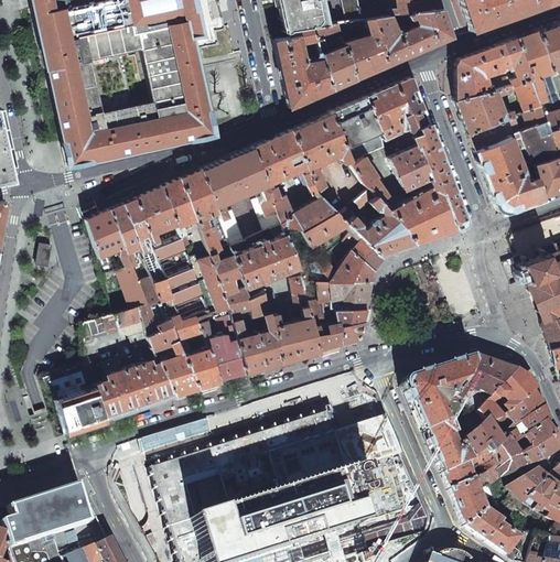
[(31,0),(34,15),(55,11),(52,0),(31,0)]
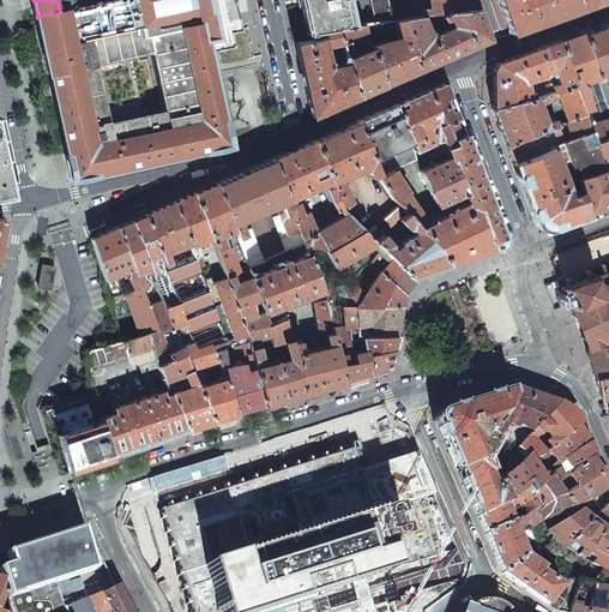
[(200,0),(113,0),(103,3),(60,12),(37,17),(40,24),(52,78),(53,77),(71,156),(68,156),(74,180),(76,184),(103,178),(103,177),(207,153),(207,155),(235,149),(229,120),(228,121),(228,120),(222,94),(213,57),(200,0)]
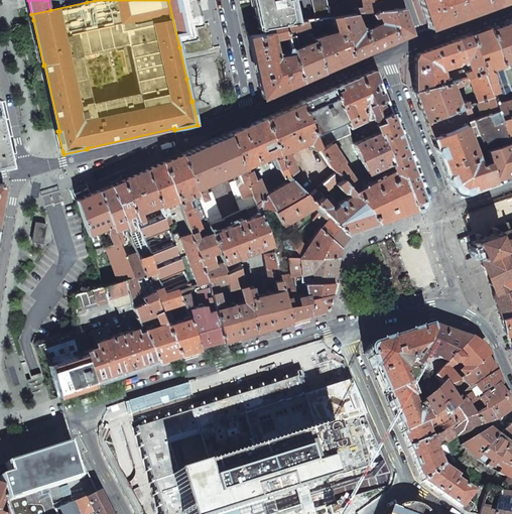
[(168,0),(179,47),(188,44),(203,42),(201,30),(209,28),(205,13),(202,0),(168,0)]
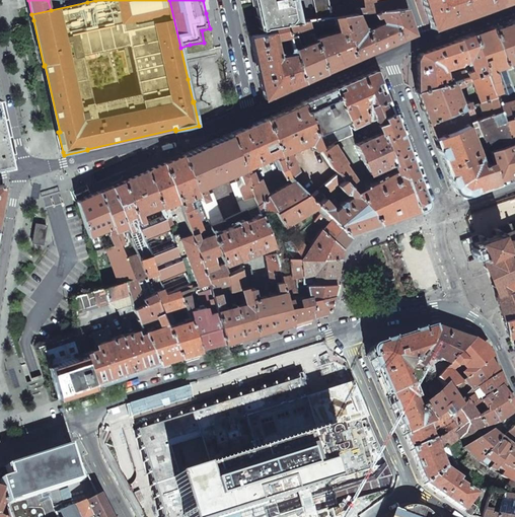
[(254,0),(262,30),(267,29),(289,26),(299,24),(293,0),(254,0)]
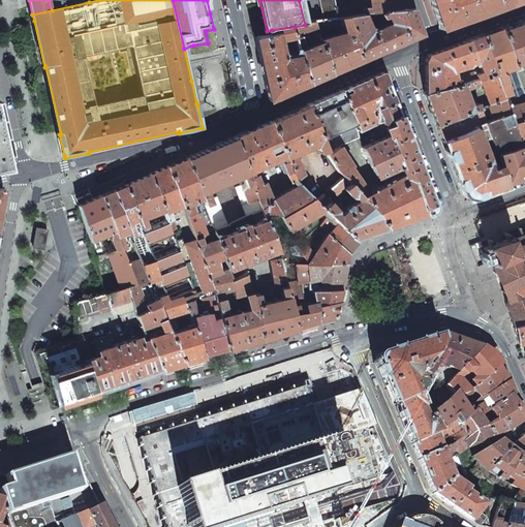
[(321,0),(327,21),(339,20),(341,19),(340,9),(337,0),(321,0)]
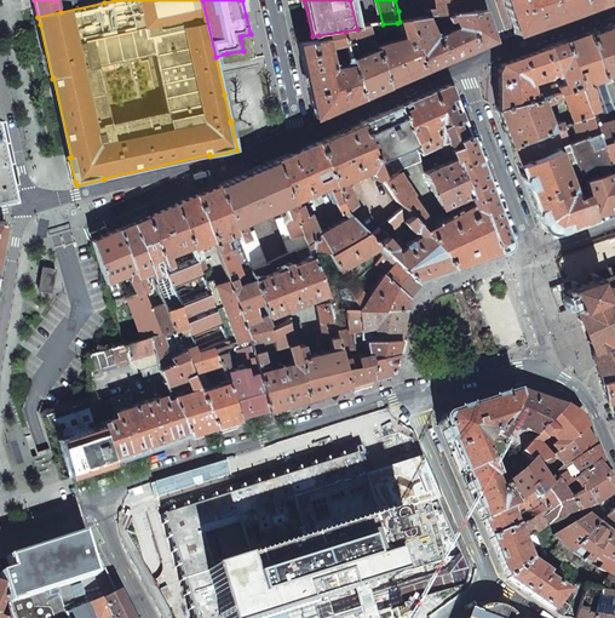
[(419,0),(420,7),(423,19),(429,18),(430,18),(429,11),(442,10),(438,0),(419,0)]
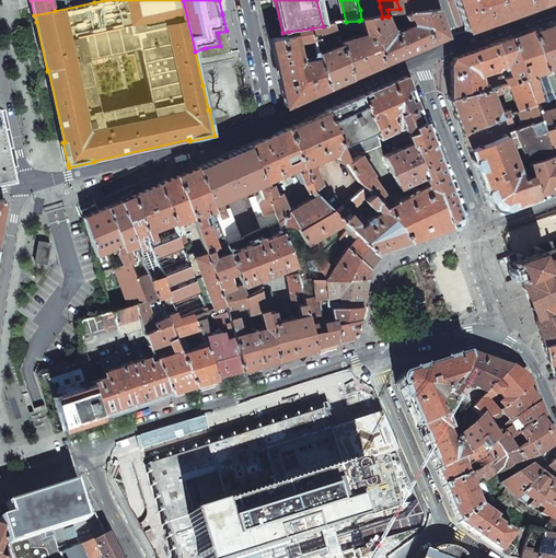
[(387,10),(389,16),(404,14),(410,13),(439,10),(440,10),(437,0),(396,0),(400,9),(387,10)]
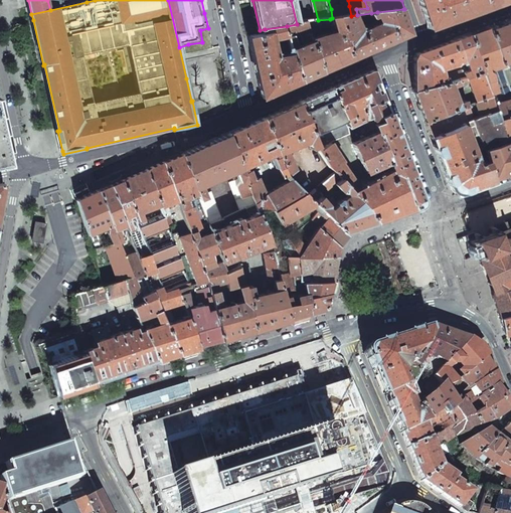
[(474,14),(510,1),(510,0),(421,0),(432,29),(433,29),(474,14)]
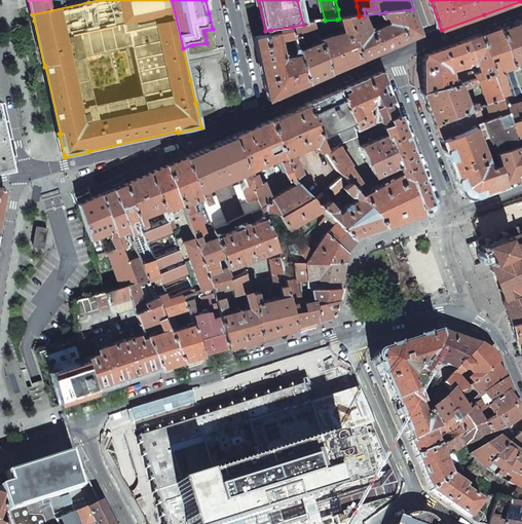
[(338,9),(339,19),(340,19),(347,17),(359,16),(357,6),(338,9)]
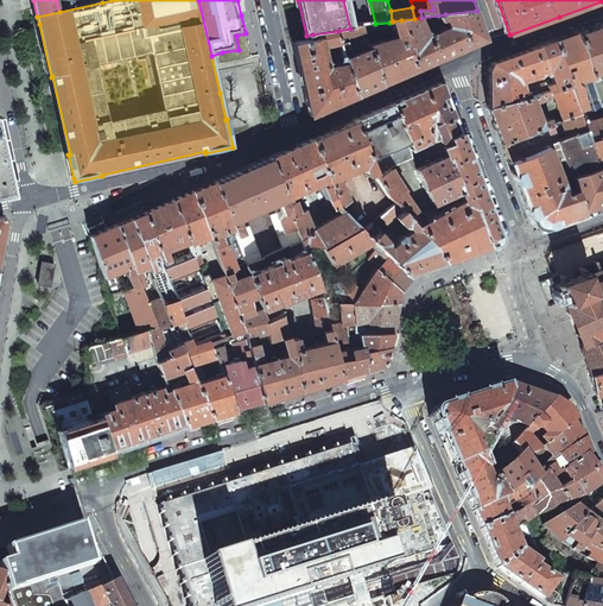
[(401,20),(417,71),(443,60),(486,40),(486,39),(476,11),(445,14),(451,27),(444,31),(429,37),(420,18),(414,19),(401,20)]
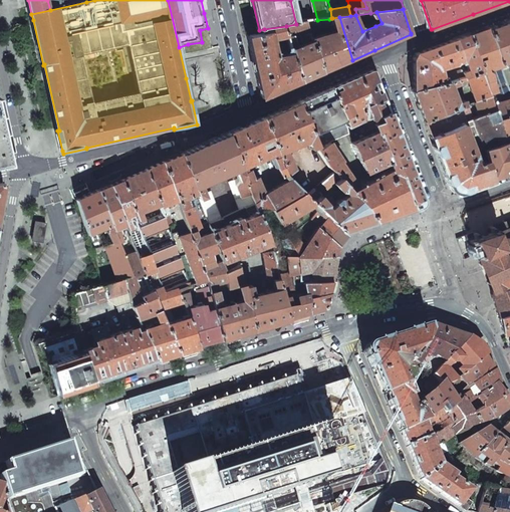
[(370,13),(375,26),(381,23),(376,12),(370,13)]
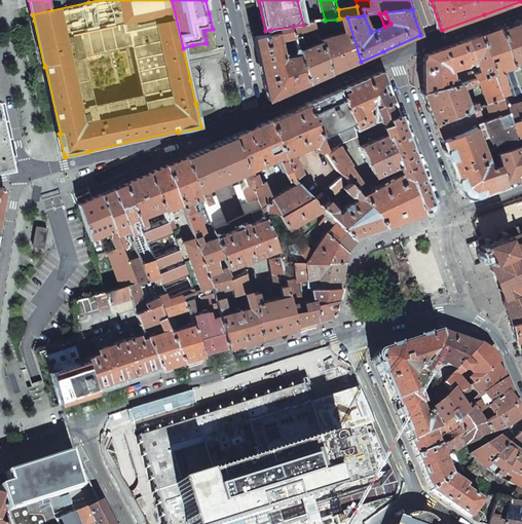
[(322,44),(330,75),(348,67),(361,62),(347,17),(340,19),(342,27),(344,33),(330,37),(321,40),(322,44)]
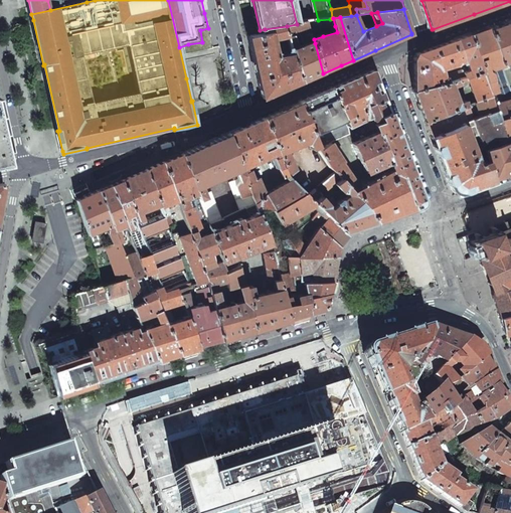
[(308,22),(311,33),(325,29),(335,26),(333,18),(332,18),(330,19),(318,20),(308,22)]
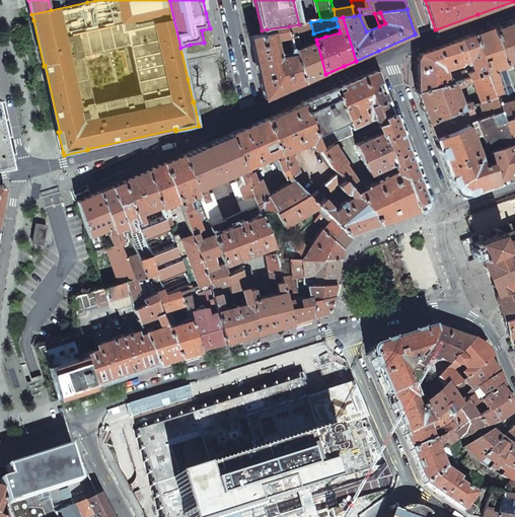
[(514,21),(503,25),(495,28),(508,65),(514,62),(514,21)]
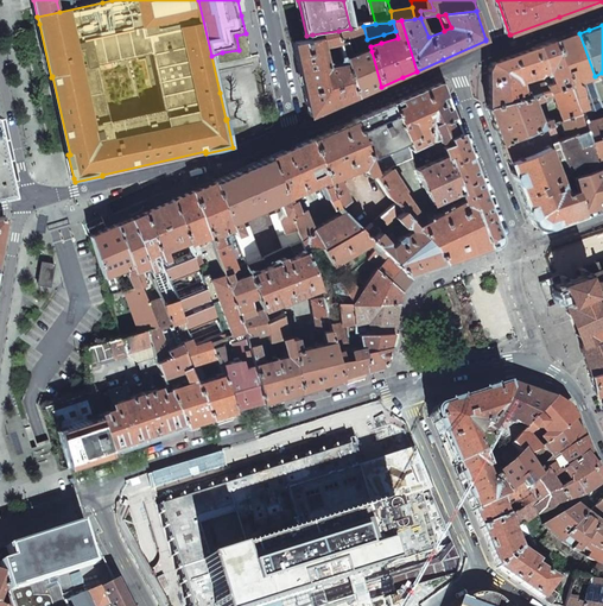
[(338,31),(342,45),(348,44),(363,42),(368,40),(367,39),(363,26),(350,29),(338,31)]
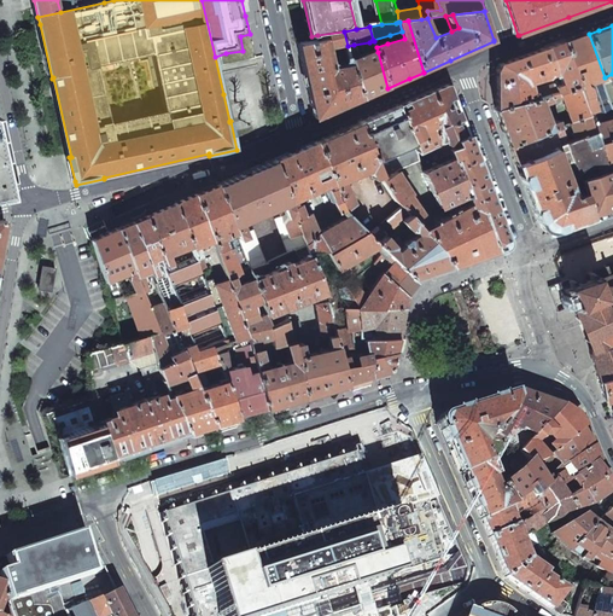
[(313,99),(316,118),(317,118),(340,109),(363,98),(352,60),(352,58),(351,58),(349,59),(349,62),(345,65),(339,67),(333,63),(331,51),(346,46),(348,46),(344,32),(317,35),(319,41),(301,45),(309,83),(313,99)]
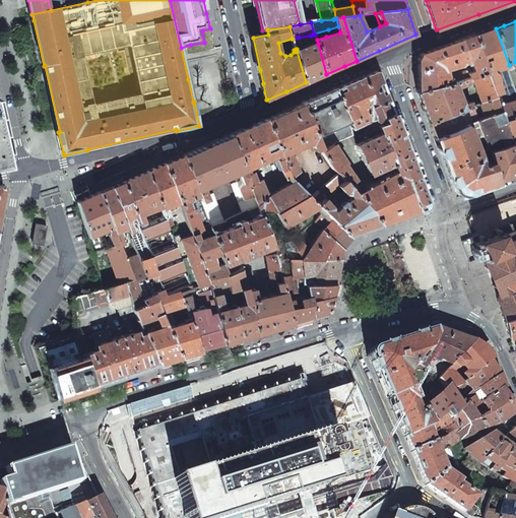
[(504,112),(508,122),(515,119),(515,82),(509,65),(496,28),(480,35),(476,36),(491,74),(499,98),(504,112)]
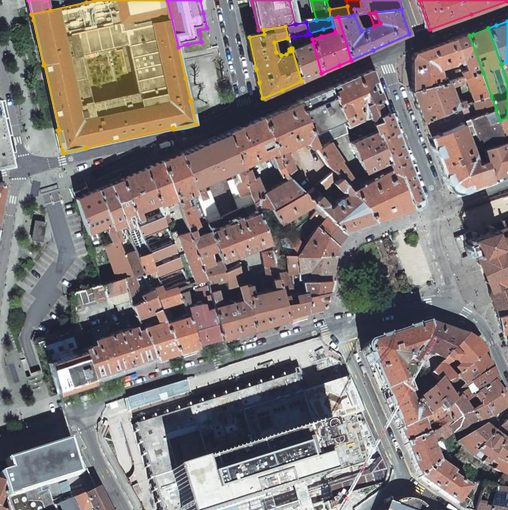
[(310,34),(312,39),(321,36),(320,32),(324,32),(323,29),(309,33),(310,34)]
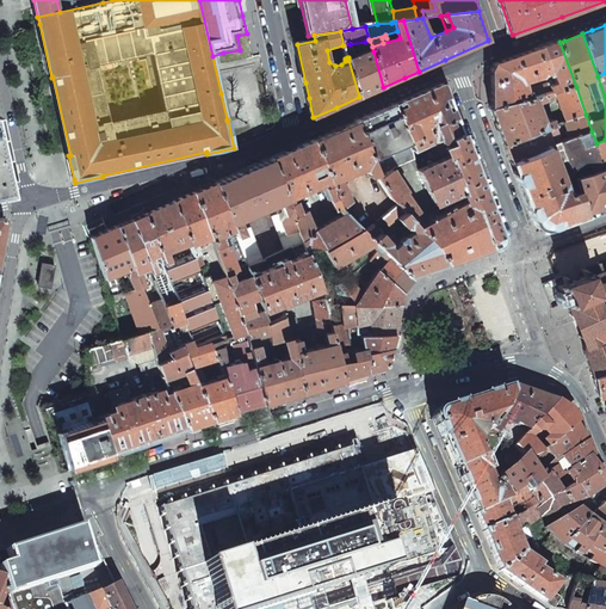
[(494,93),(494,111),(532,99),(532,93),(526,94),(524,84),(546,78),(546,75),(550,74),(551,75),(555,74),(556,79),(550,81),(549,84),(549,85),(551,86),(554,93),(557,92),(576,87),(560,42),(526,55),(496,65),(494,72),(494,93)]
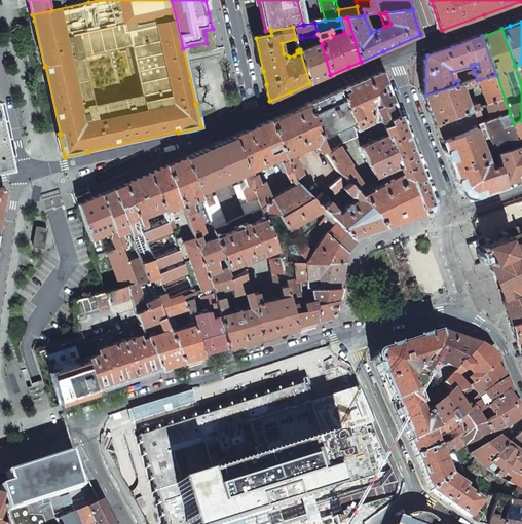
[(300,49),(300,51),(305,49),(301,38),(296,39),(300,49)]
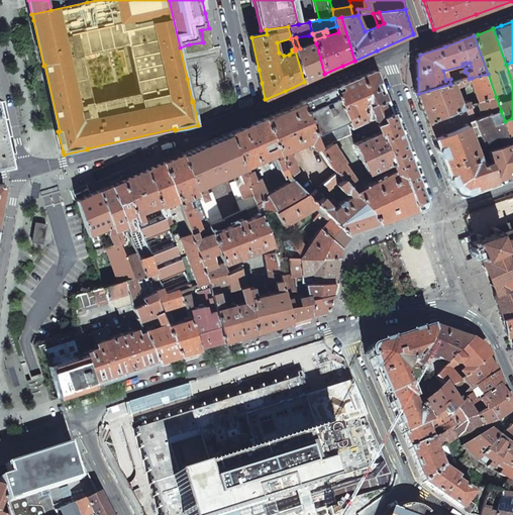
[(295,50),(304,82),(310,80),(324,74),(316,43),(312,45),(300,48),(295,50)]
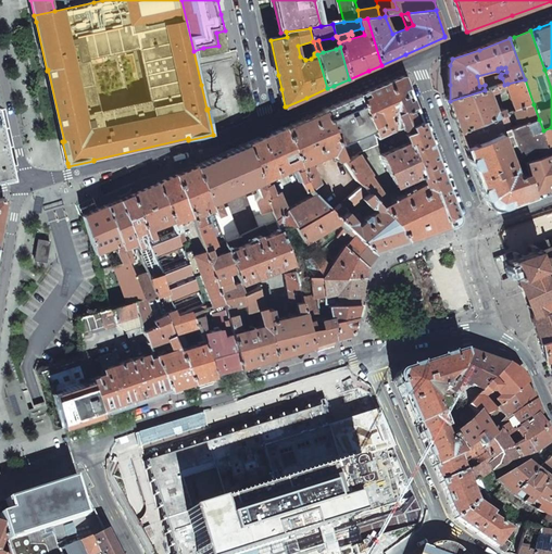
[(376,130),(379,138),(396,130),(400,141),(402,140),(406,138),(405,135),(414,131),(412,127),(424,123),(408,79),(406,78),(405,77),(404,77),(380,88),(361,97),(376,130)]
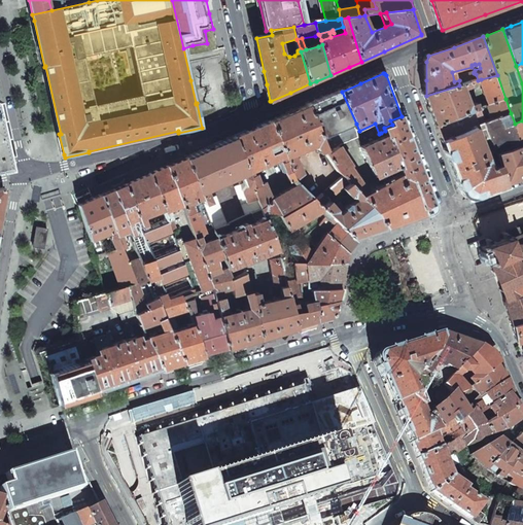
[(459,80),(459,85),(471,82),(478,80),(476,74),(474,73),(460,77),(458,79),(459,80)]
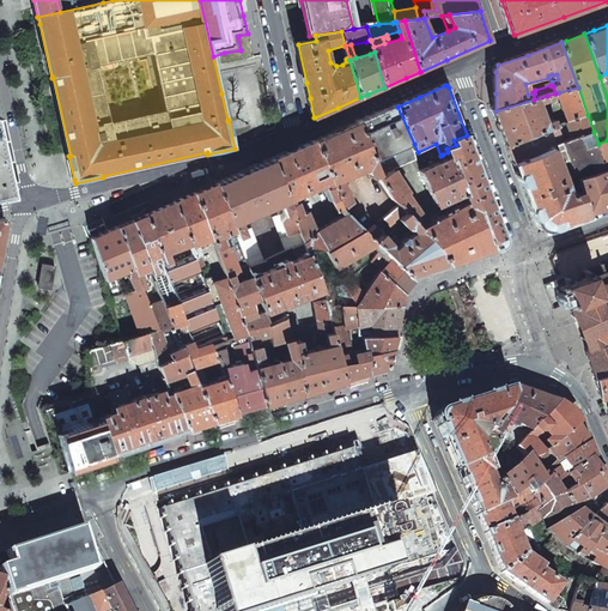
[(567,116),(570,122),(588,115),(578,88),(559,92),(560,96),(567,116)]
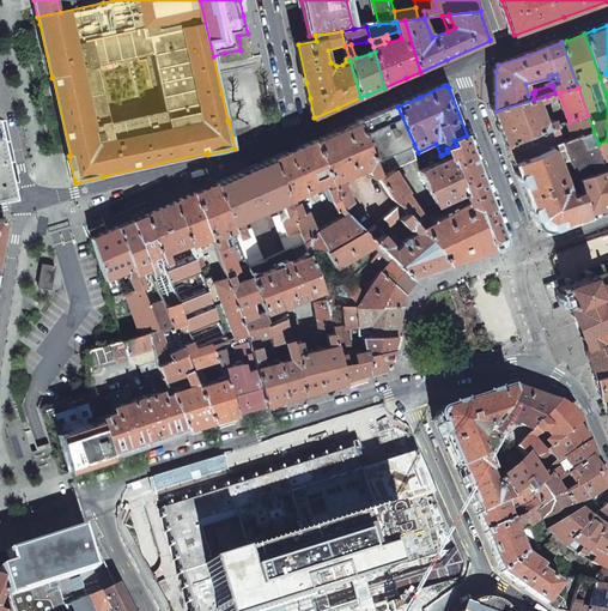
[(503,131),(509,146),(548,131),(559,126),(557,121),(548,125),(541,104),(549,101),(548,101),(560,96),(559,92),(555,94),(547,96),(534,100),(496,112),(503,131)]
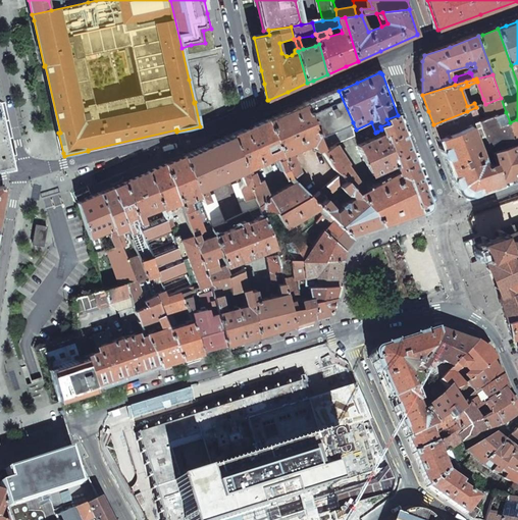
[(307,105),(320,138),(353,122),(339,91),(321,98),(307,105)]
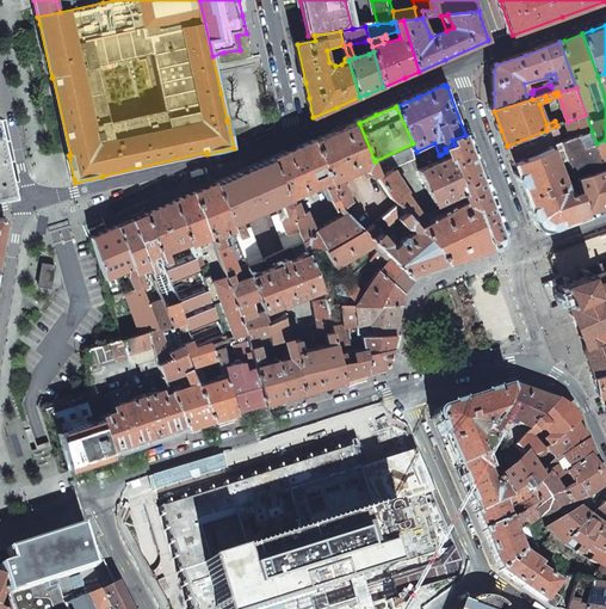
[(567,137),(568,141),(574,139),(592,131),(586,115),(568,122),(569,125),(572,135),(567,137)]
